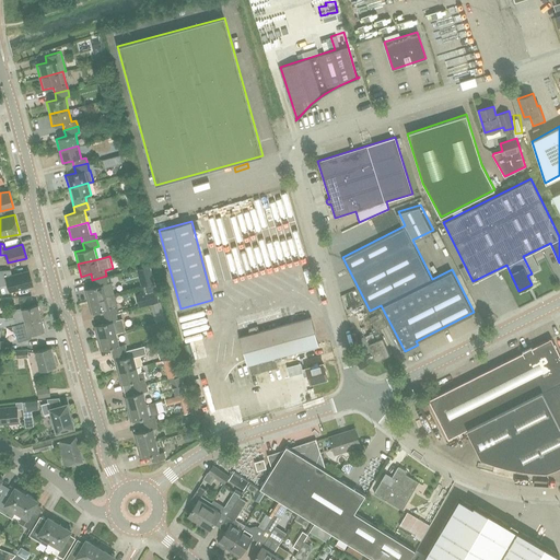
[(140,277),(152,273),(150,265),(138,268),(140,277)]
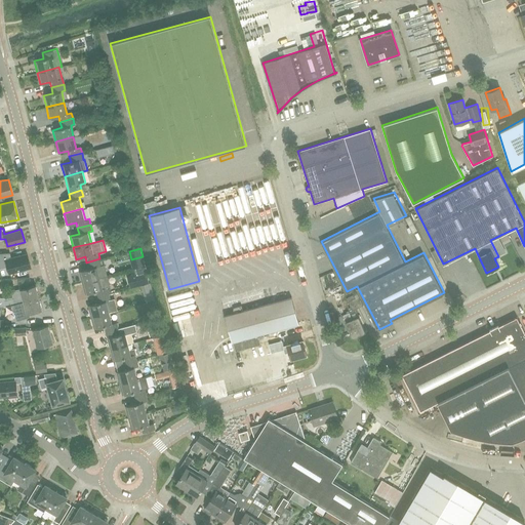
[(10,273),(31,267),(28,254),(6,259),(10,273)]
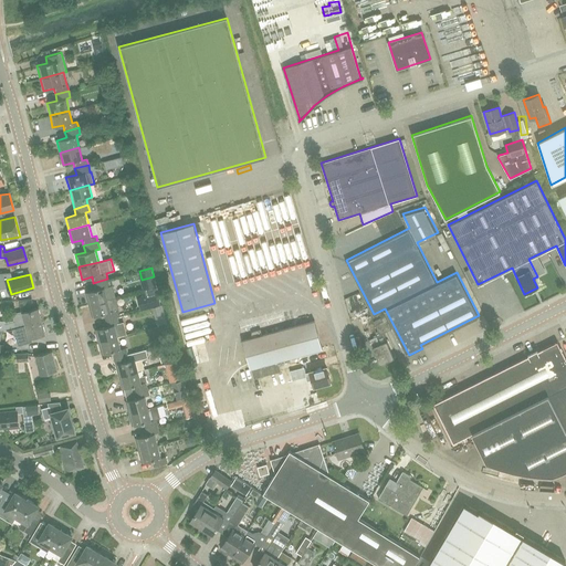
[(85,292),(88,304),(108,299),(115,296),(112,285),(109,285),(107,279),(93,283),(94,289),(85,292)]
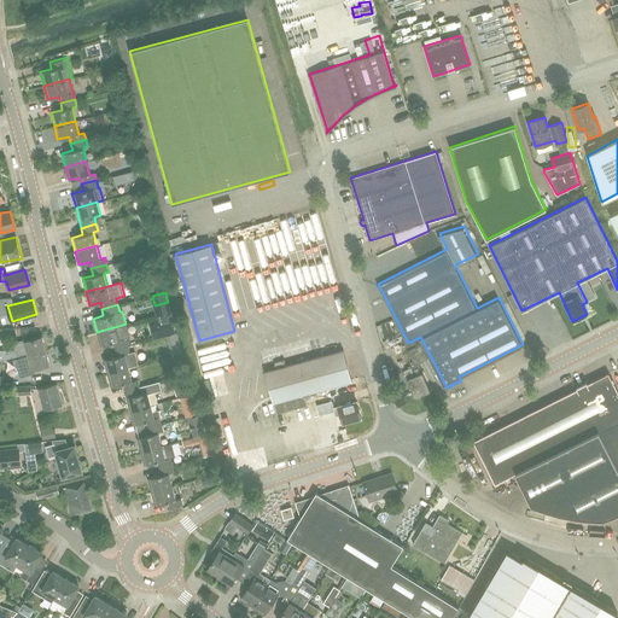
[(176,333),(175,332),(172,319),(158,322),(150,325),(153,339),(176,333)]
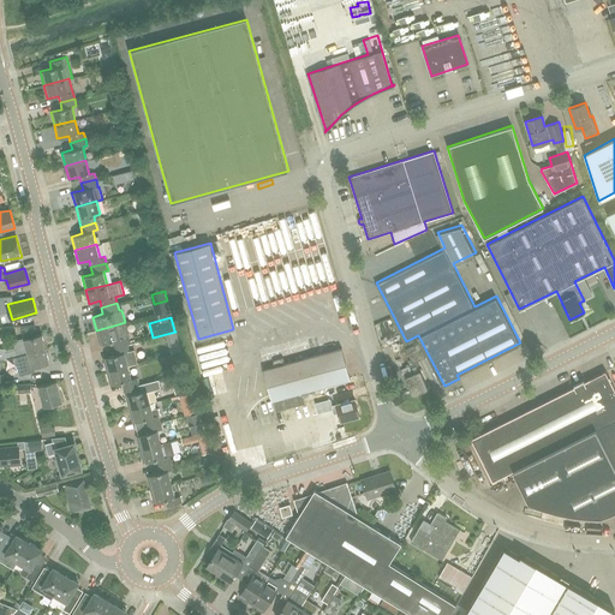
[(118,324),(96,330),(100,344),(111,341),(112,348),(127,344),(126,338),(129,336),(125,322),(118,324)]
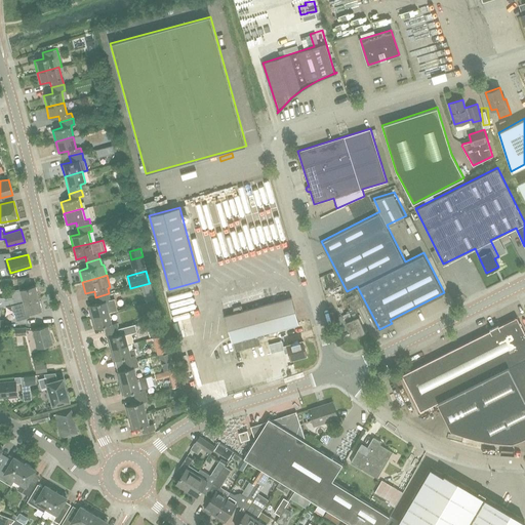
[(24,301),(39,297),(36,285),(21,289),(23,295),(14,297),(9,298),(10,305),(16,304),(24,301)]
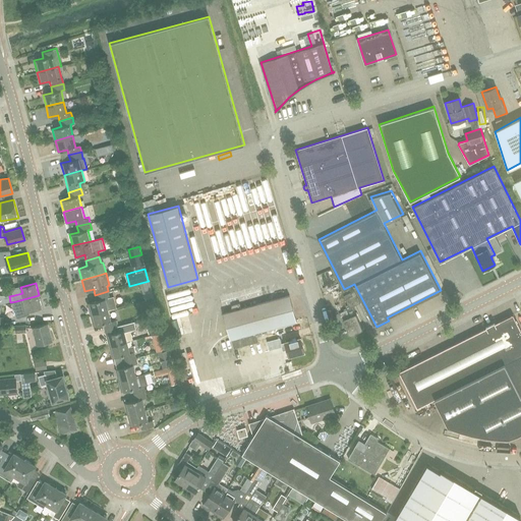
[(0,303),(6,303),(10,302),(9,296),(6,297),(5,294),(2,295),(0,287),(0,303)]
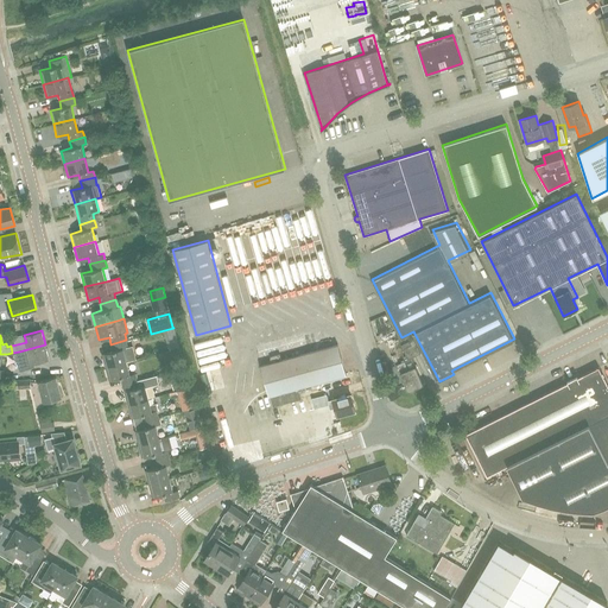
[(290,352),(297,349),(293,336),(286,337),(290,352)]
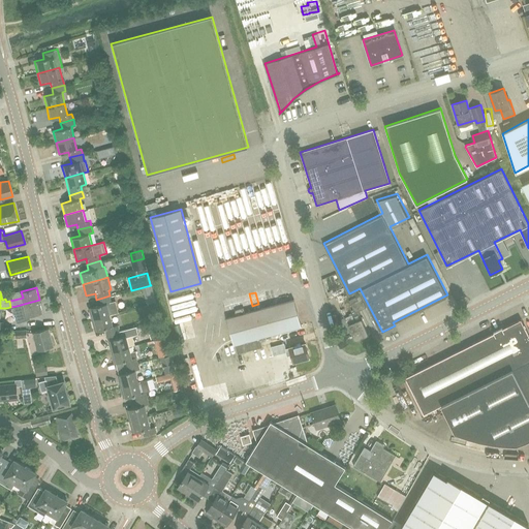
[(358,311),(366,307),(360,294),(348,300),(354,313),(355,312),(358,311)]
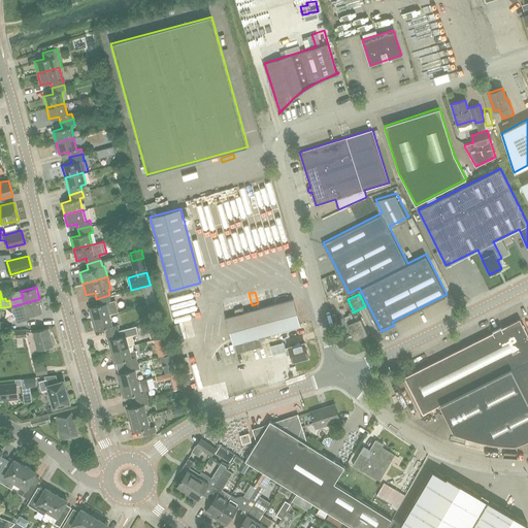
[(114,300),(111,301),(109,295),(96,299),(98,304),(89,307),(91,319),(109,314),(110,315),(118,312),(114,300)]
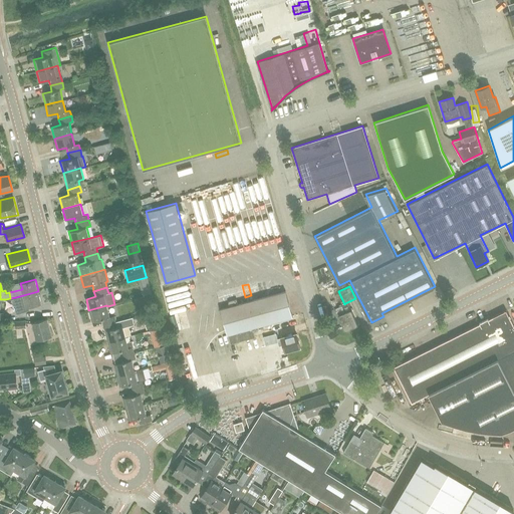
[(26,306),(41,302),(38,291),(23,295),(26,306)]
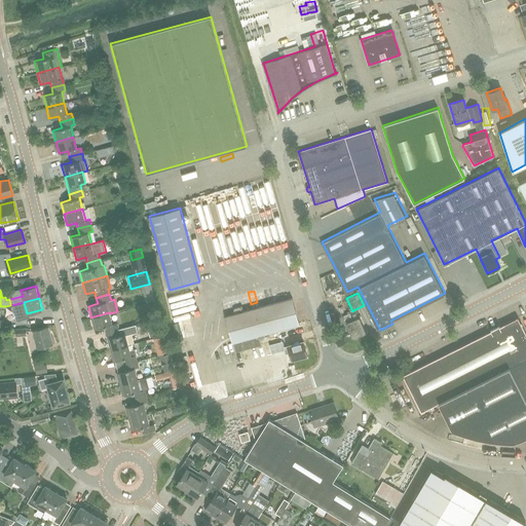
[(241,306),(233,308),(234,313),(225,316),(232,343),(233,342),(236,352),(261,345),(259,336),(299,325),(292,298),(243,311),(241,306)]
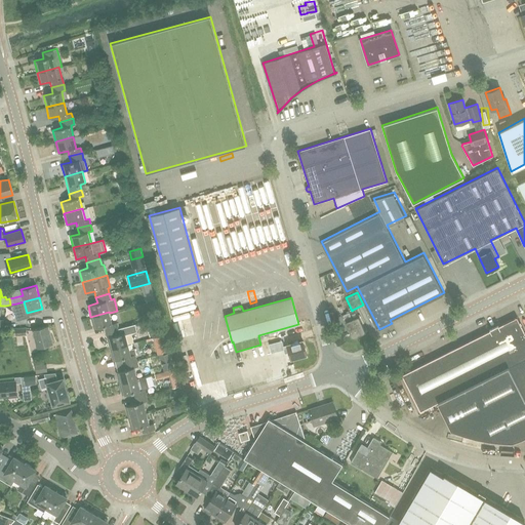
[(417,314),(421,322),(432,316),(428,308),(417,314)]
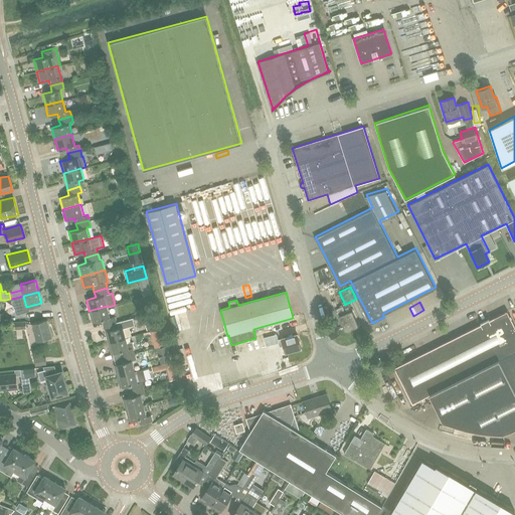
[(351,311),(348,303),(346,304),(346,305),(336,309),(340,319),(339,319),(344,332),(357,326),(351,311)]
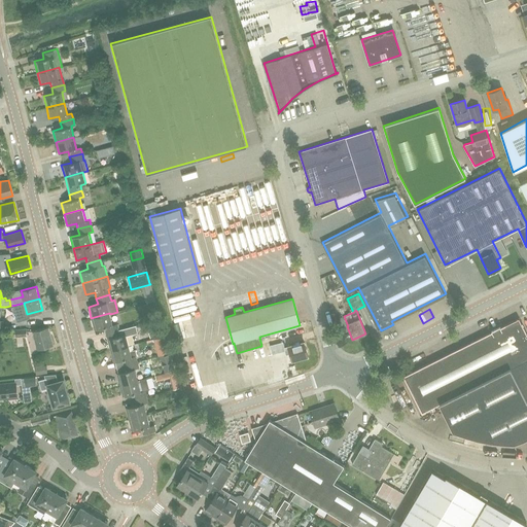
[(106,332),(118,329),(117,323),(112,324),(110,314),(109,313),(91,318),(94,329),(104,326),(106,332)]
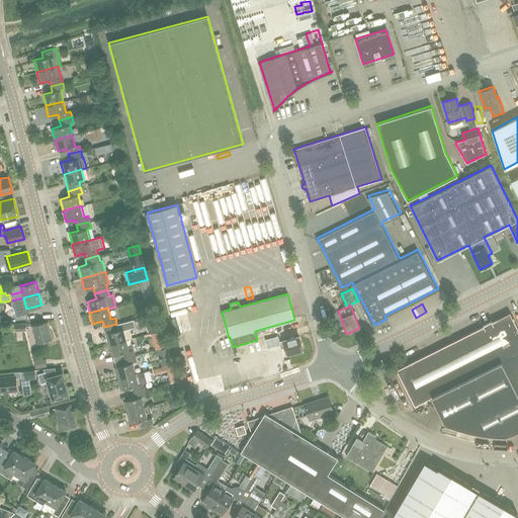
[(517,328),(510,312),(397,369),(415,406),(432,397),(445,422),(457,426),(470,430),(483,432),(494,433),(506,434),(515,430),(517,428),(517,328)]
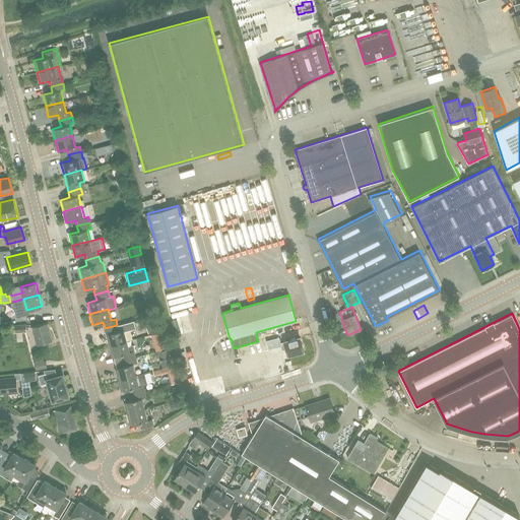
[(157,330),(155,321),(146,323),(148,332),(157,330)]
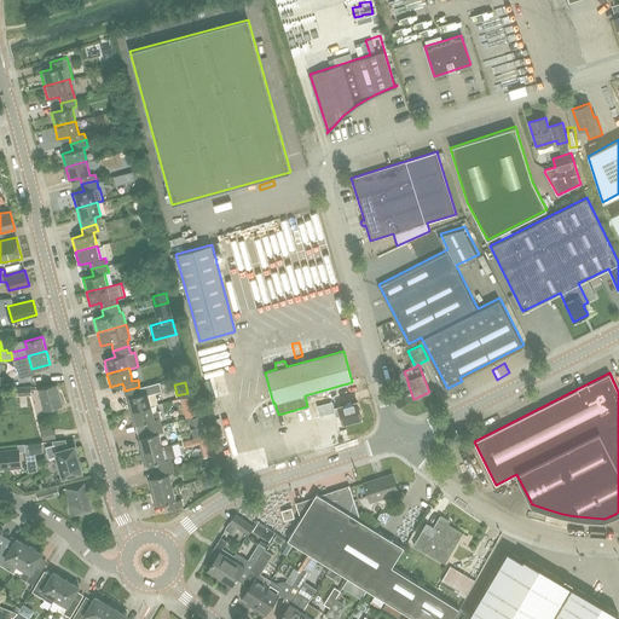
[(52,409),(51,408),(63,405),(57,383),(39,389),(44,410),(46,409),(46,411),(52,409)]
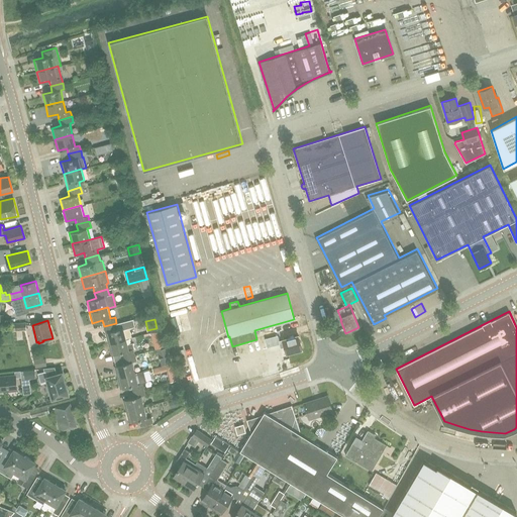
[(108,343),(126,338),(123,327),(118,328),(116,323),(104,326),(108,343)]
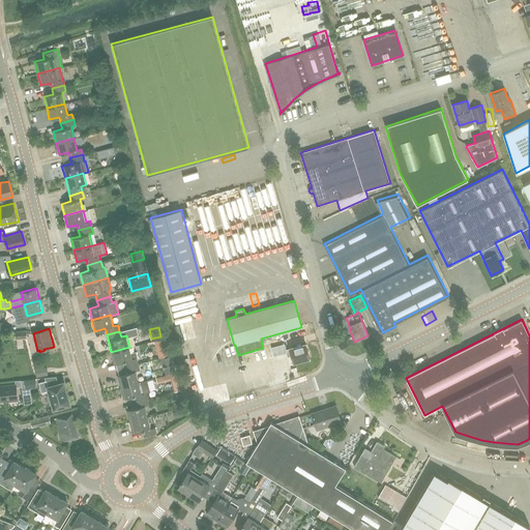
[(294,362),(310,358),(305,344),(286,350),(284,344),(271,348),(273,356),(286,353),(287,357),(292,355),(294,362)]
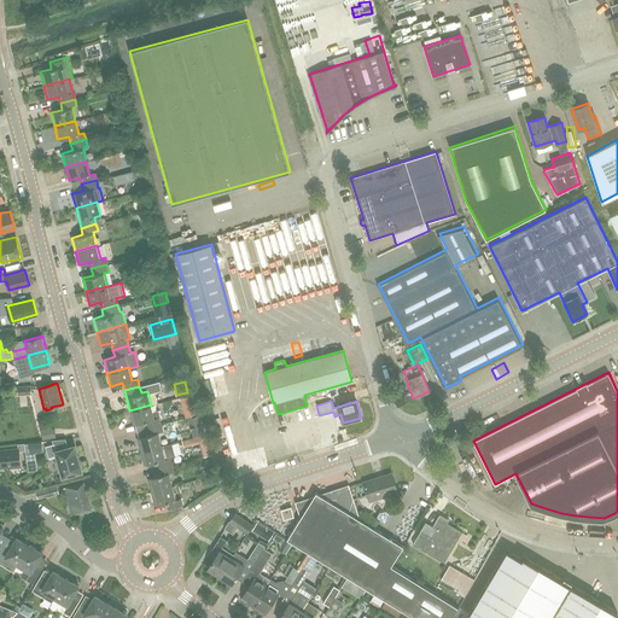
[(153,412),(151,404),(129,410),(133,424),(145,421),(146,427),(161,424),(159,418),(161,418),(159,410),(153,412)]
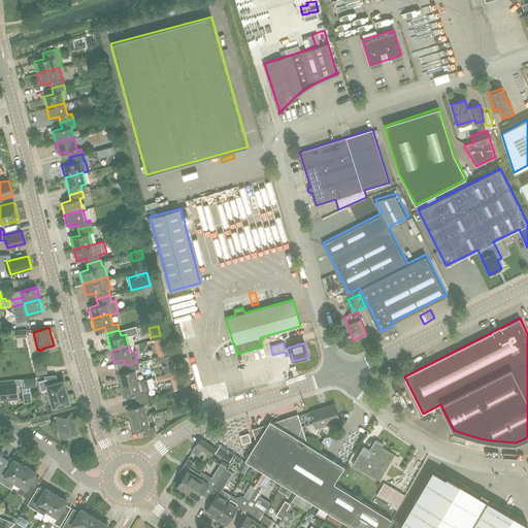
[(137,362),(125,365),(126,371),(117,374),(120,386),(138,381),(135,369),(139,368),(137,362)]
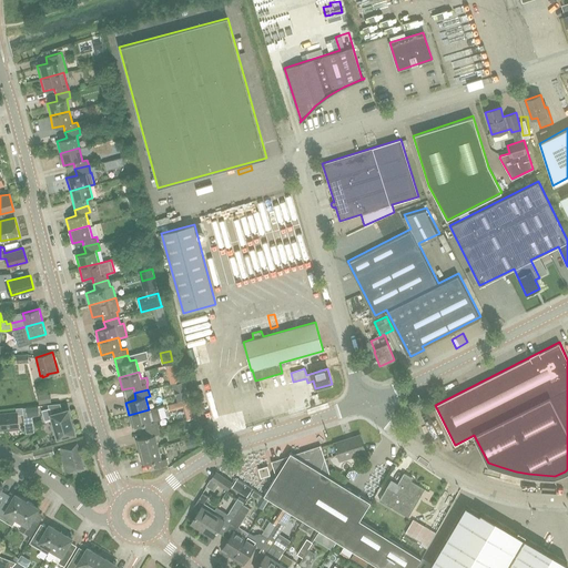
[(50,394),(38,395),(39,404),(51,402),(50,394)]
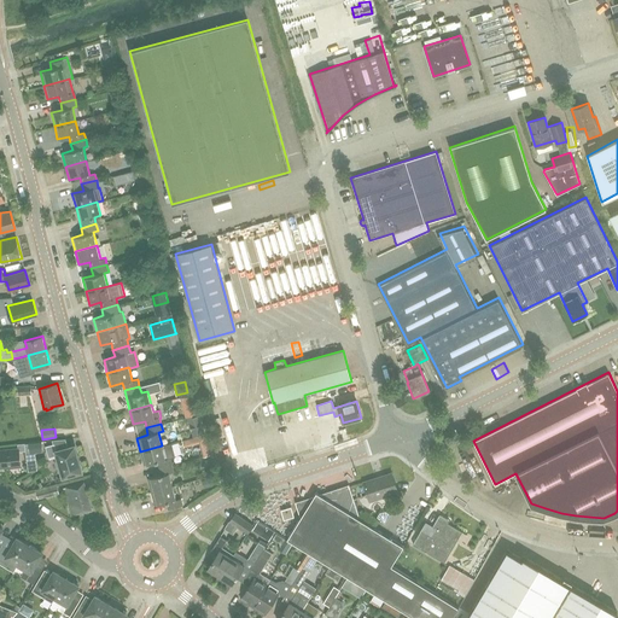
[(182,441),(184,447),(209,439),(207,435),(182,441)]
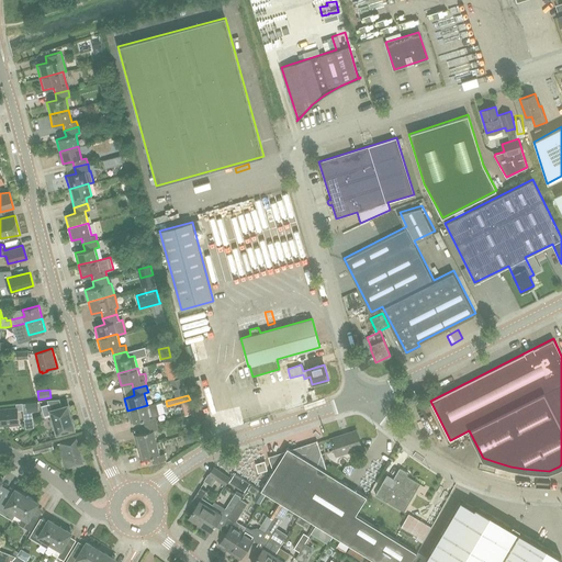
[(52,414),(57,434),(75,428),(67,405),(52,409),(49,403),(41,405),(44,416),(52,414)]
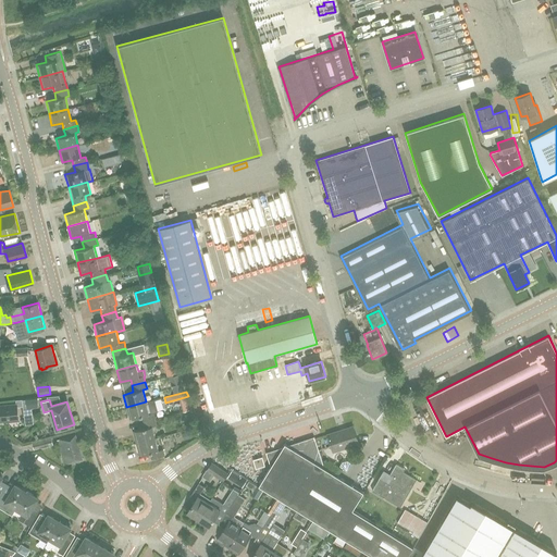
[(146,401),(126,407),(130,419),(139,416),(141,422),(155,419),(156,419),(155,412),(158,411),(155,399),(146,401)]
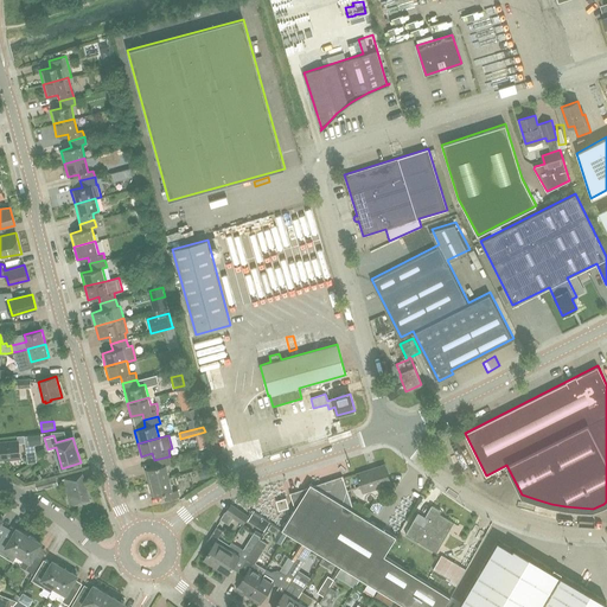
[(0,461),(2,461),(4,459),(20,457),(19,440),(0,442),(0,461)]
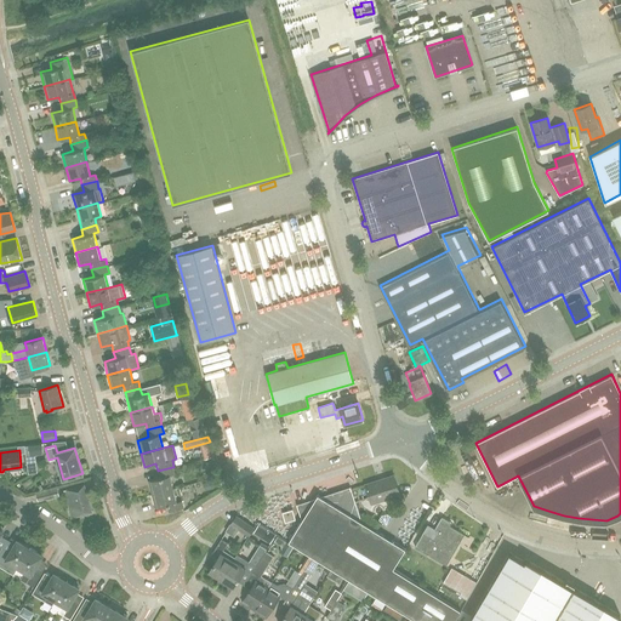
[(172,467),(158,471),(159,478),(148,480),(152,494),(174,489),(170,476),(175,474),(172,467)]
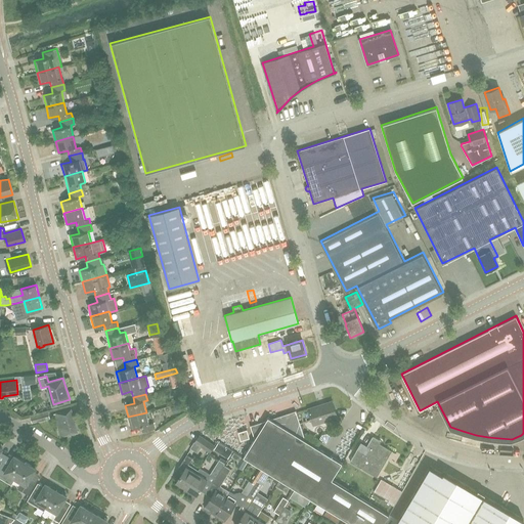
[(313,425),(337,417),(332,401),(308,408),(313,425)]
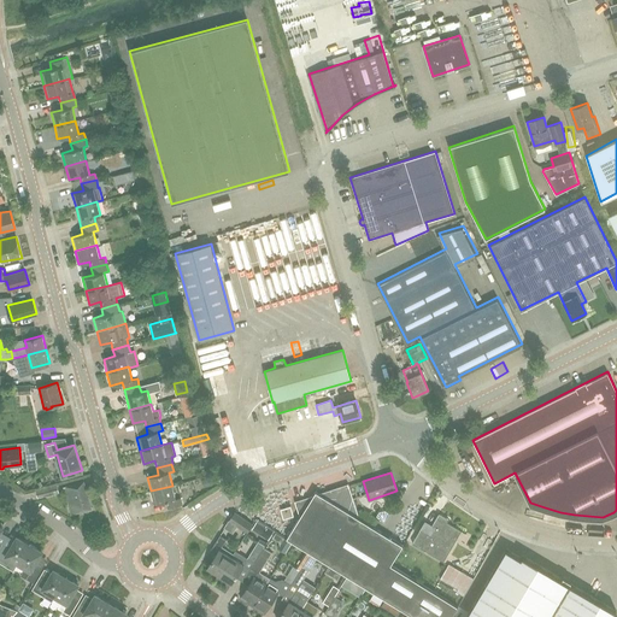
[(71,515),(92,509),(86,487),(84,481),(64,487),(71,515)]
